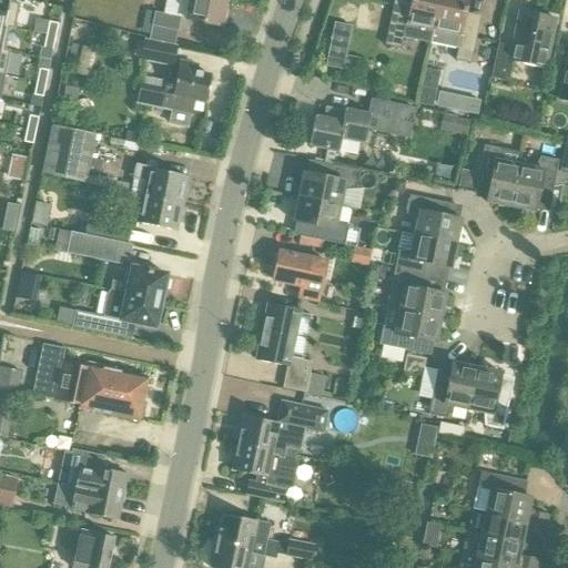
[(224,1),(221,0),(188,0),(184,20),(221,28),(224,10),(222,10),(224,1)]
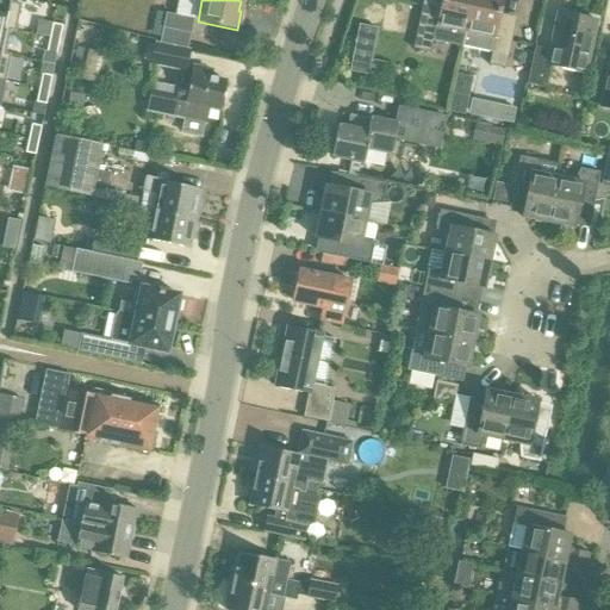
[(433,41),(461,47),(471,0),(440,0),(439,10),(421,6),(412,49),(429,53),(433,41)]
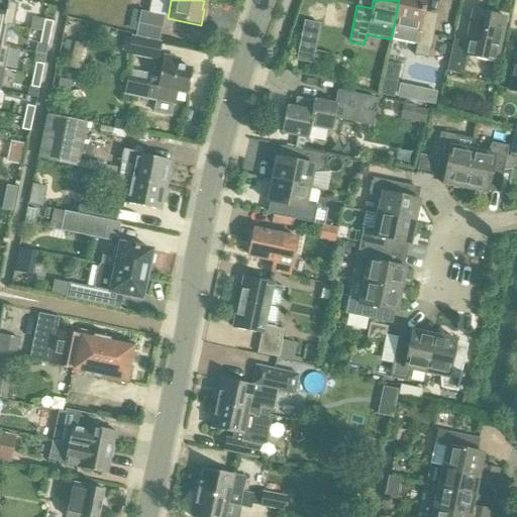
[(399,0),(391,39),(415,45),(413,56),(428,59),(436,22),(421,19),(425,0),(399,0)]
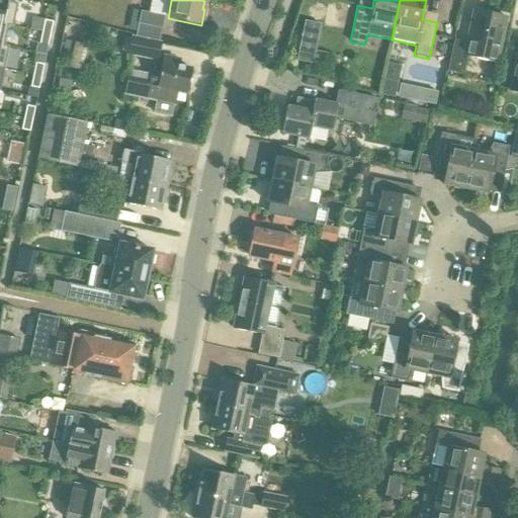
[(124,21),(161,29),(164,17),(127,9),(124,21)]
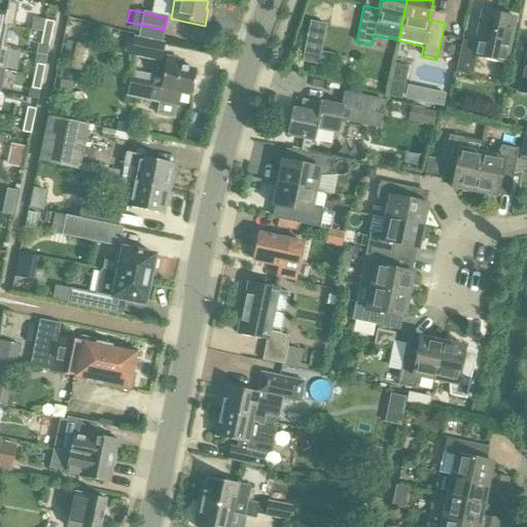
[(504,64),(514,19),(483,11),(476,44),(461,41),(454,73),(470,77),(475,58),(504,64)]
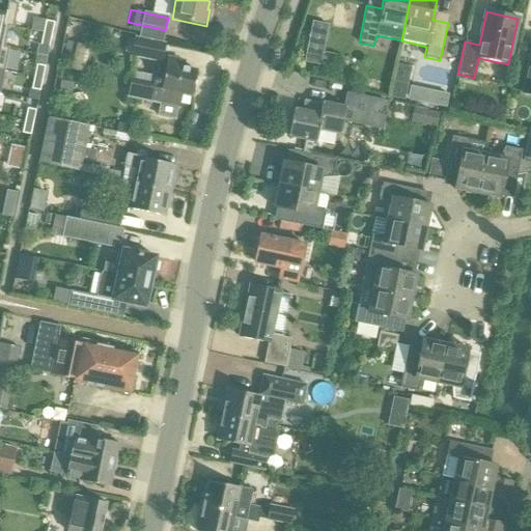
[(45,22),(43,33),(51,35),(53,23),(45,22)]
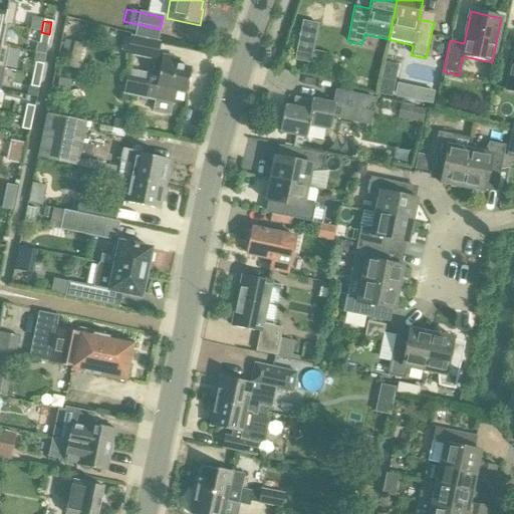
[(49,34),(41,32),(38,44),(46,46),(49,34)]
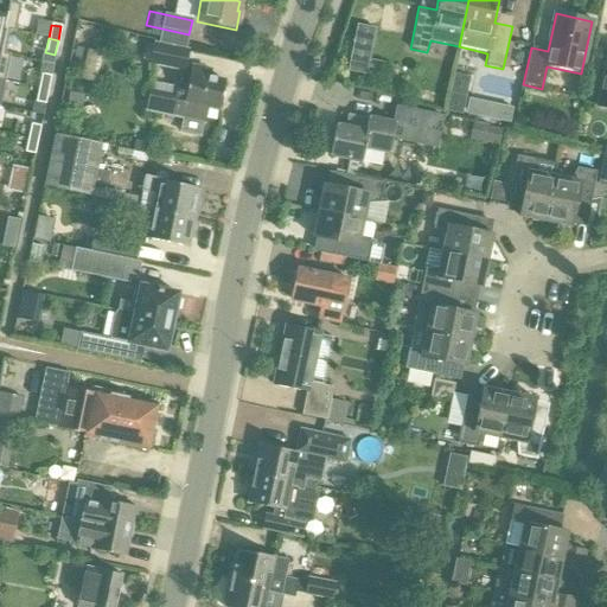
[(149,63),(184,70),(189,51),(153,44),(149,63)]
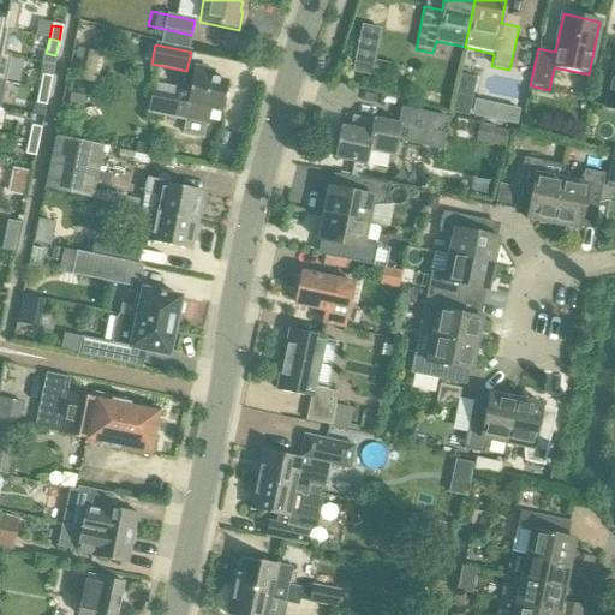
[(72,65),(83,67),(87,51),(76,48),(72,65)]
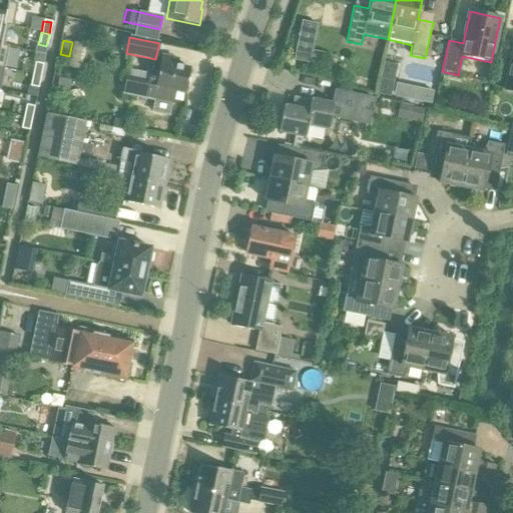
[(45,55),(46,46),(38,44),(36,44),(34,53),(45,55)]
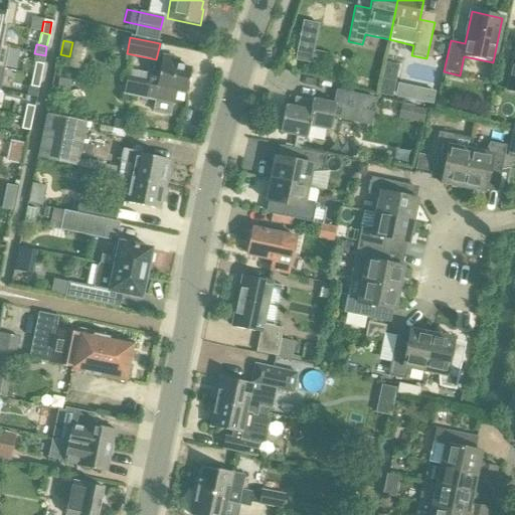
[(514,48),(514,49),(506,91),(514,92),(514,48)]
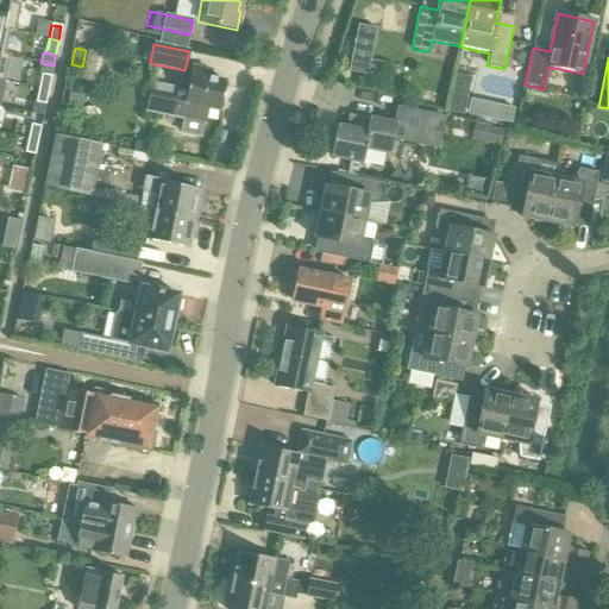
[(209,107),(220,110),(225,82),(206,79),(208,70),(203,69),(202,69),(198,68),(196,68),(192,67),(188,83),(180,82),(175,86),(173,96),(149,92),(145,110),(206,123),(209,107)]
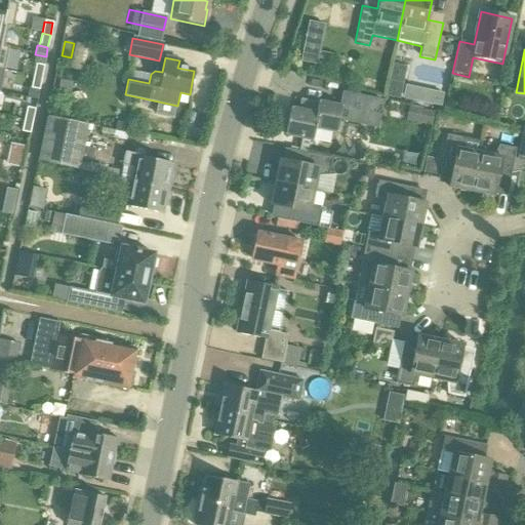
[(35,65),(33,77),(40,79),(43,67),(35,65)]
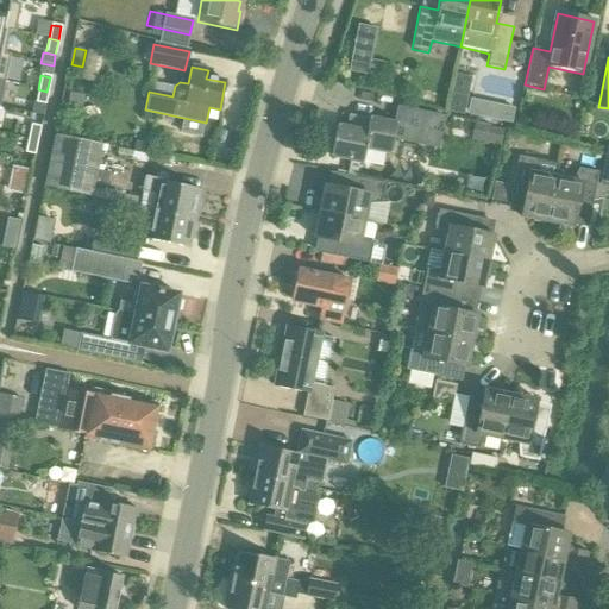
[(38,89),(35,104),(44,105),(46,92),(38,89)]
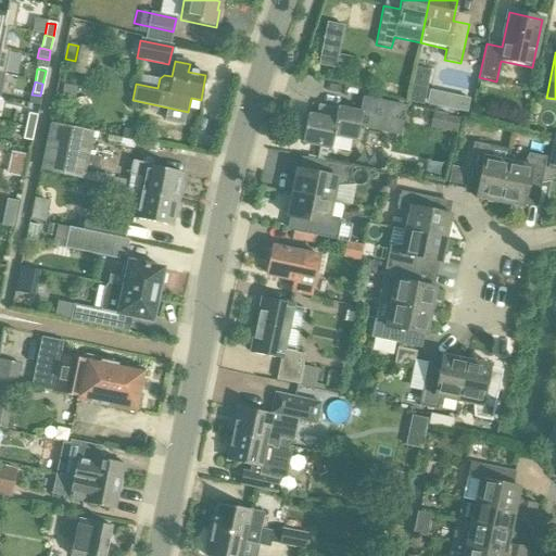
[(439,92),(436,106),(466,113),(469,99),(439,92)]
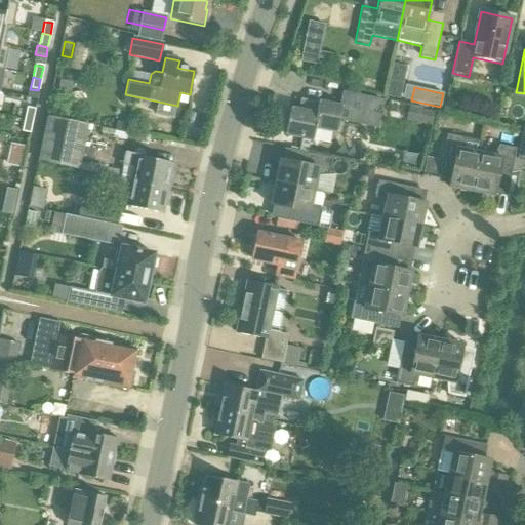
[(285,135),(313,140),(328,145),(331,132),(336,133),(341,107),(318,103),(318,104),(303,101),(300,111),(290,109),(285,135)]
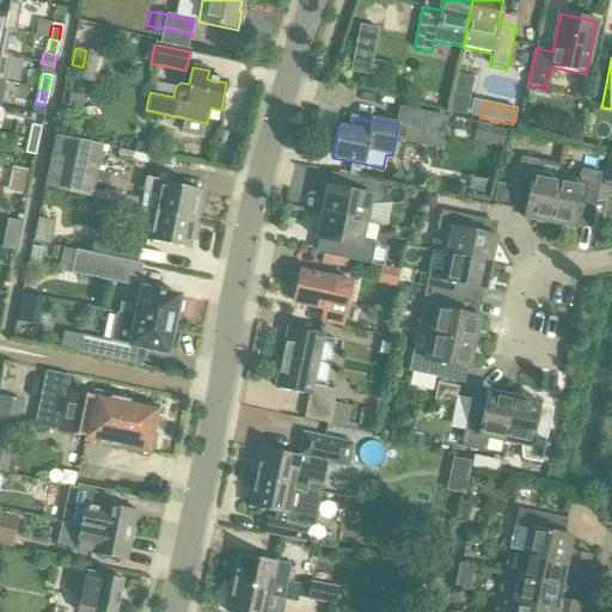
[(473,141),(502,147),(506,132),(476,126),(473,141)]
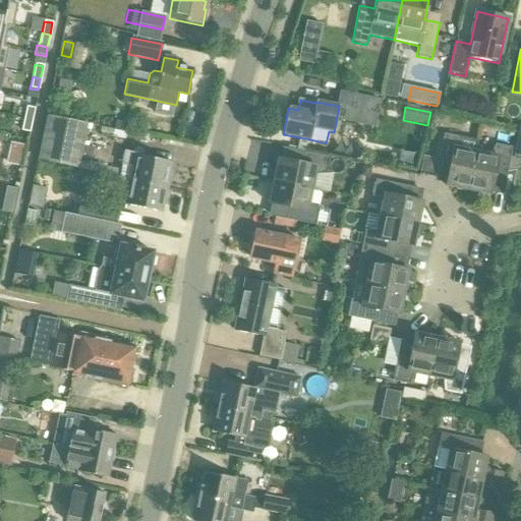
[(25,108),(23,119),(32,121),(34,109),(25,108)]
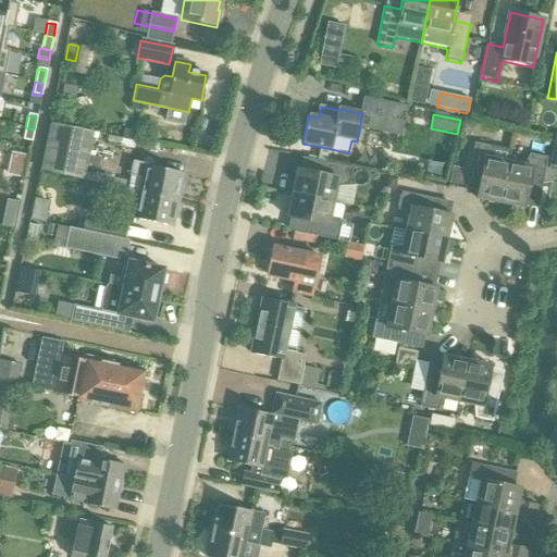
[(40,171),(83,181),(86,166),(98,169),(100,158),(88,156),(93,133),(50,124),(40,171)]
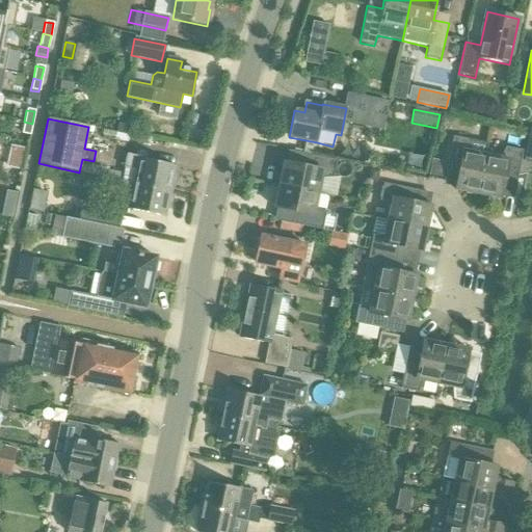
[(24,122),(21,134),(29,136),(32,124),(24,122)]
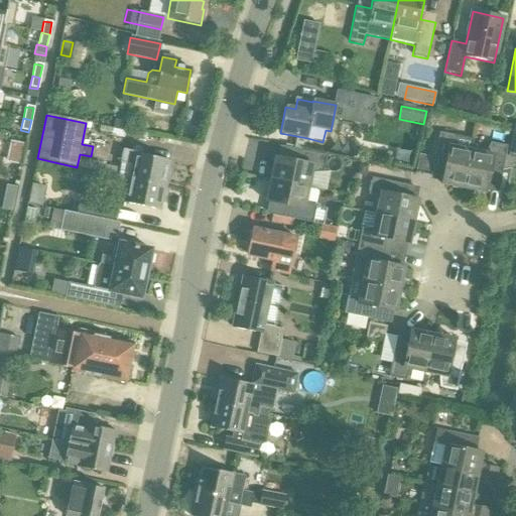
[(440,184),(463,188),(471,150),(457,148),(456,136),(438,133),(430,175),(442,177),(440,184)]
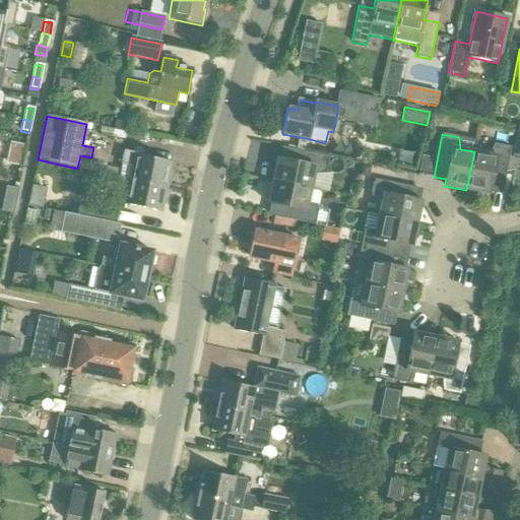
[(474,151),(466,190),(489,195),(491,188),(502,191),(511,147),(494,144),(489,154),(474,151)]
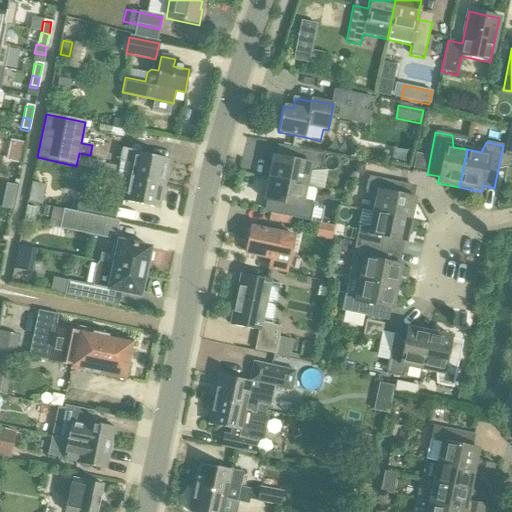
[(272,157),(268,178),(306,186),(309,172),(320,171),(324,155),(281,146),(279,158),(272,157)]
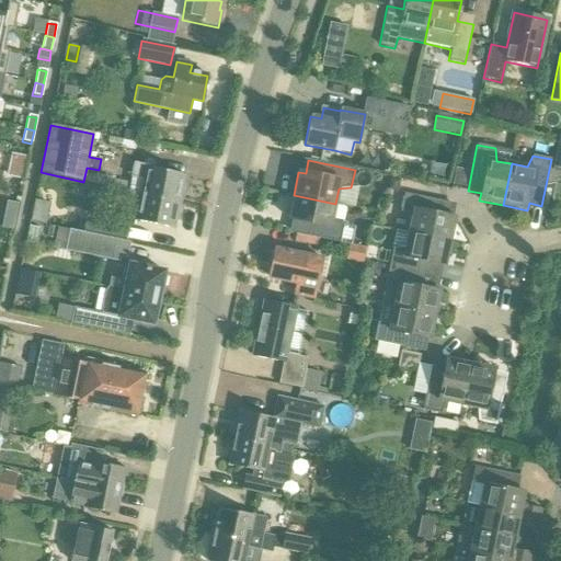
[(134,164),(128,192),(179,203),(180,203),(179,201),(182,198),(184,190),(181,185),(183,175),(134,164)]
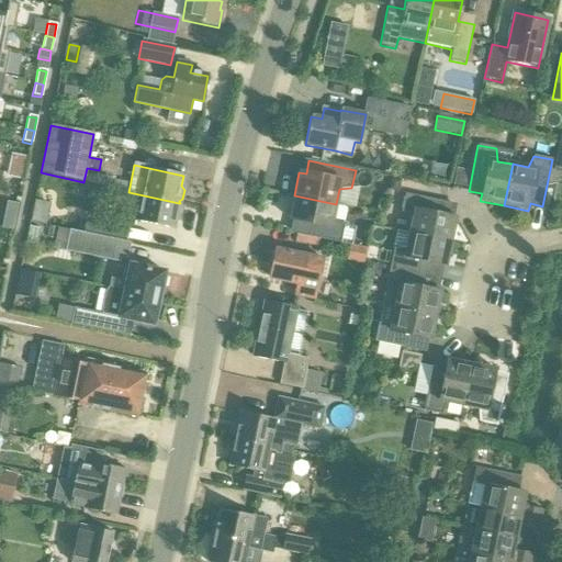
[(454,183),(465,186),(468,172),(457,170),(454,183)]
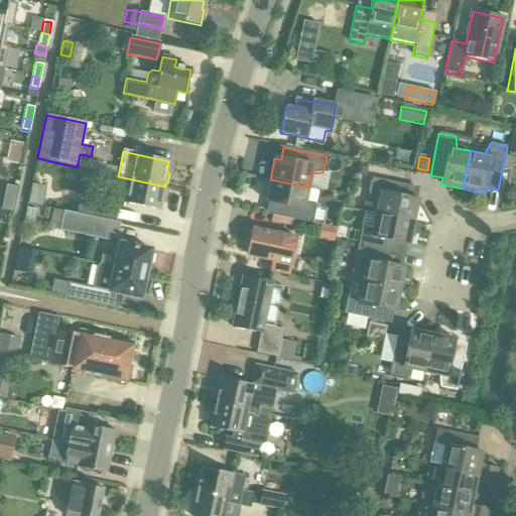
[(164,186),(118,176),(112,206),(124,209),(125,204),(158,211),(160,201),(163,199),(165,190),(163,187),(164,186)]
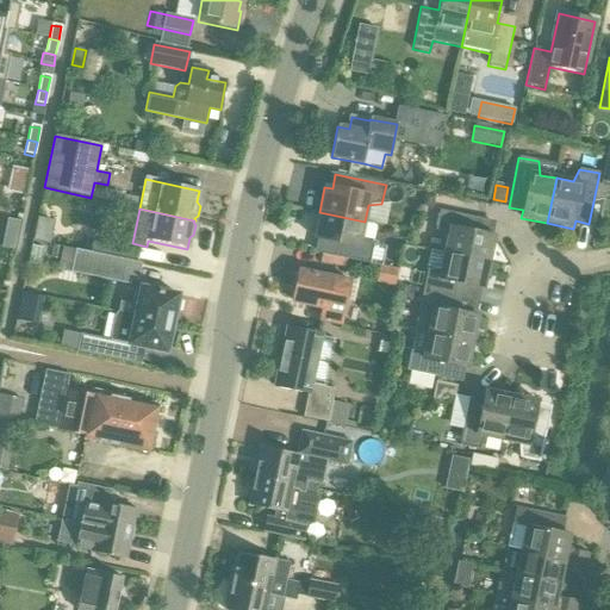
[(447,237),(443,254),(489,263),(495,237),(486,235),(490,222),(439,211),(435,230),(447,237)]
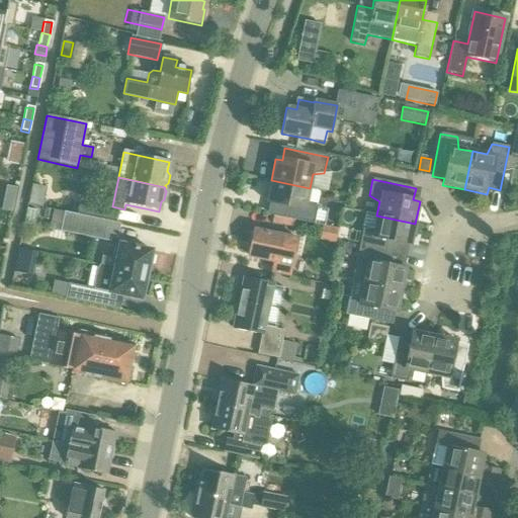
[(310,188),(271,180),(267,202),(273,204),(271,216),(314,225),(317,207),(307,202),(310,188)]
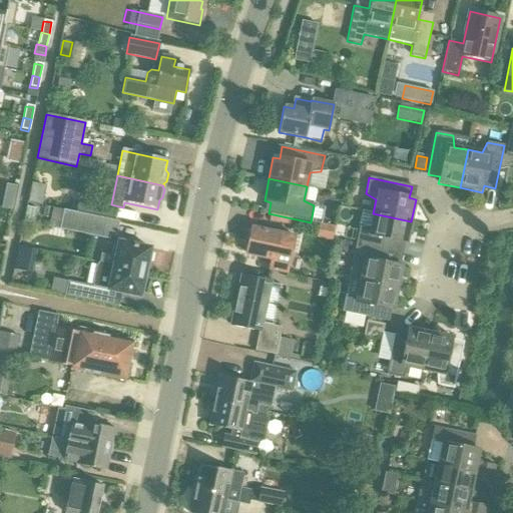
[(63,209),(63,210),(106,219),(106,218),(108,207),(61,197),(58,208),(63,209)]
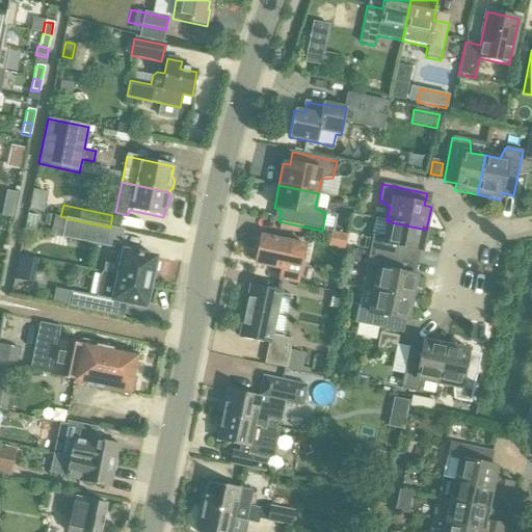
[(11,219),(12,212),(2,210),(1,217),(11,219)]
